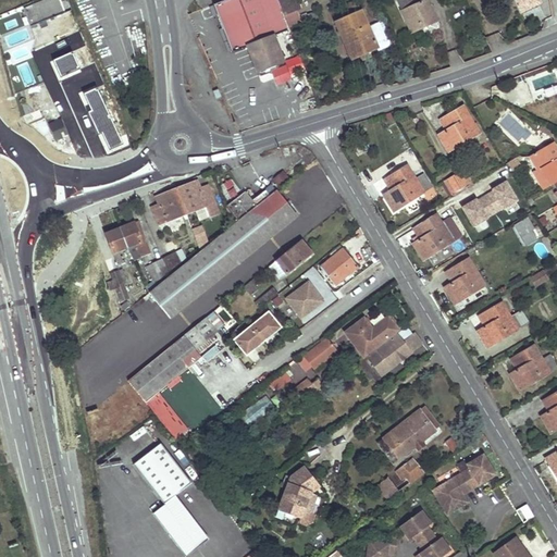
[(59,0),(51,0),(0,22),(0,26),(1,26),(7,38),(64,12),(59,0)]
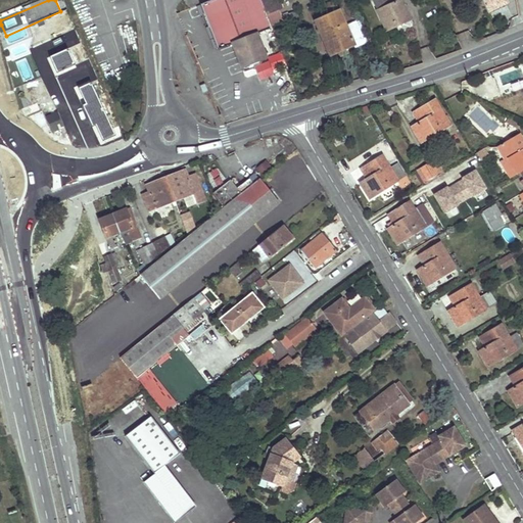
[(244,0),(214,0),(209,1),(226,46),(227,48),(234,46),(244,72),(246,73),(255,69),(256,67),(255,66),(254,62),(259,60),(267,58),(258,34),(270,29),(262,6),(249,11),(244,0)]
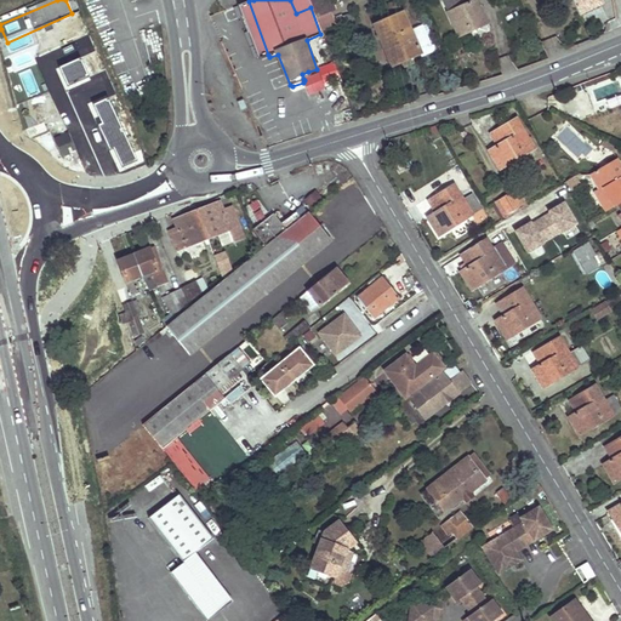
[(311,0),(318,17),(335,10),(331,0),(311,0)]
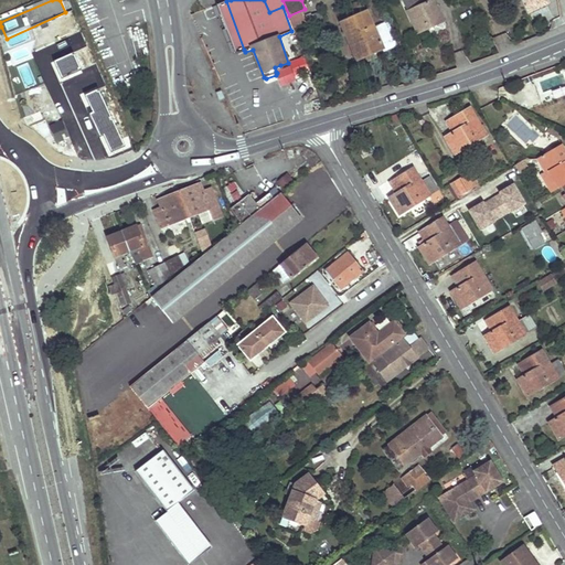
[(429,0),(402,0),(417,33),(445,21),(434,0),(430,0),(429,0)]
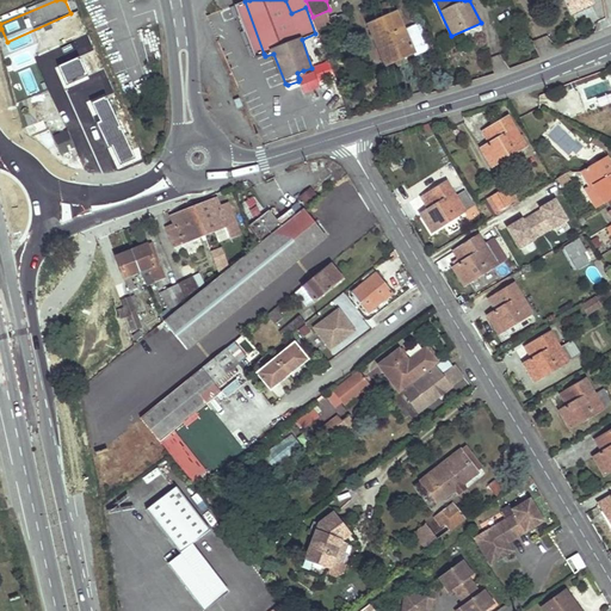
[(245,1),(236,5),(255,56),(264,54),(245,1)]
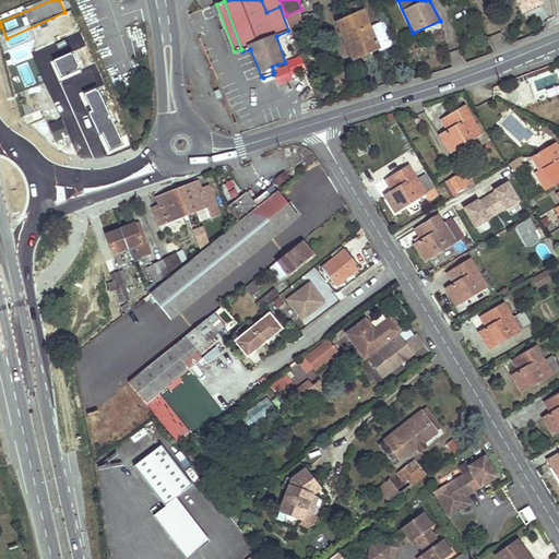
[(365,11),(349,18),(354,28),(344,34),(355,59),(364,56),(371,52),(380,49),(381,48),(372,28),(365,11)]
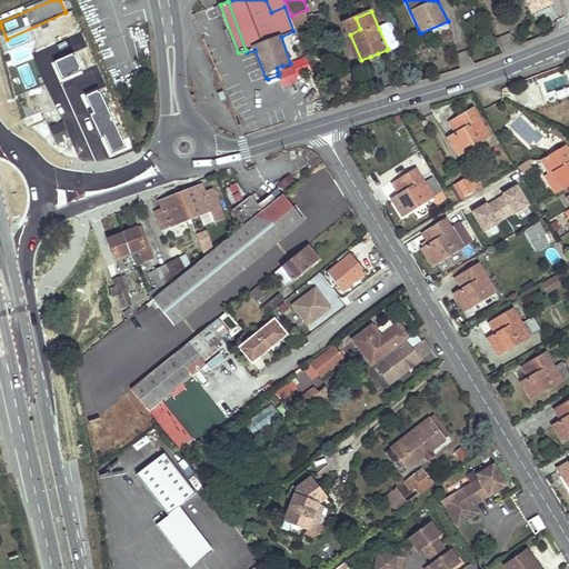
[(322,12),(306,20),(309,27),(317,23),(319,29),(328,26),(322,12)]
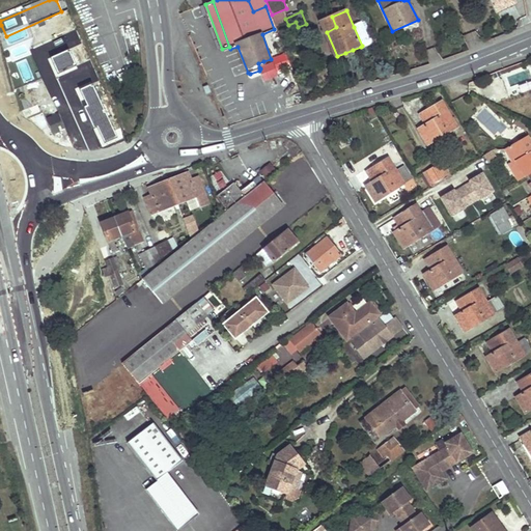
[(363,23),(354,27),(362,46),(361,47),(361,48),(372,44),(363,23)]
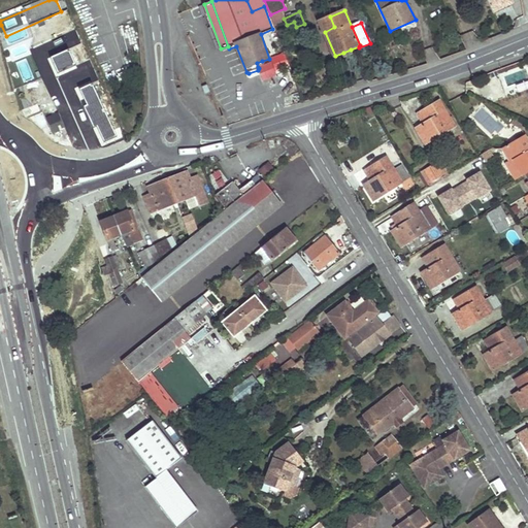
[(70,32),(63,35),(66,43),(74,39),(70,32)]
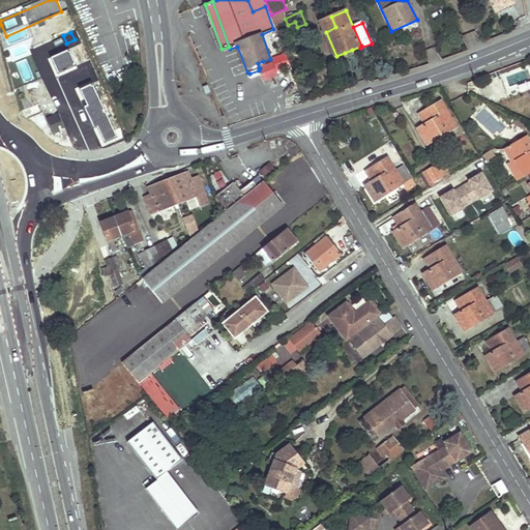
[(92,84),(80,89),(84,98),(78,100),(87,120),(89,118),(94,128),(97,127),(104,141),(116,135),(92,84)]
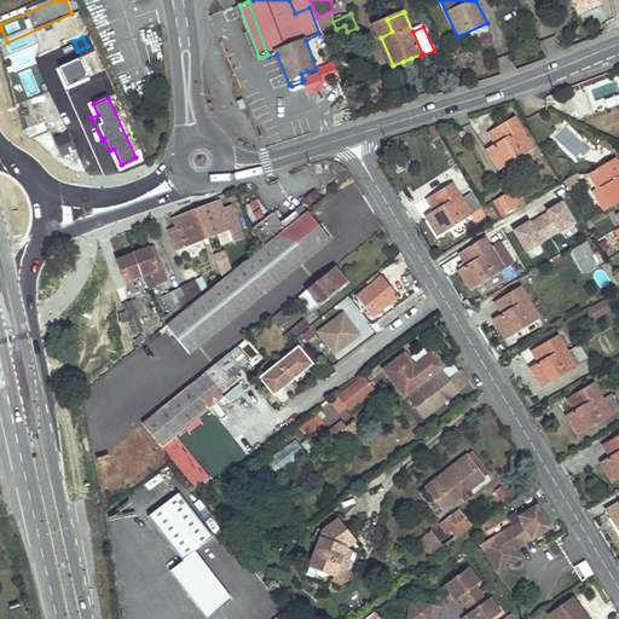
[(516,119),(491,133),(498,145),(490,150),(499,167),(534,148),(516,119)]
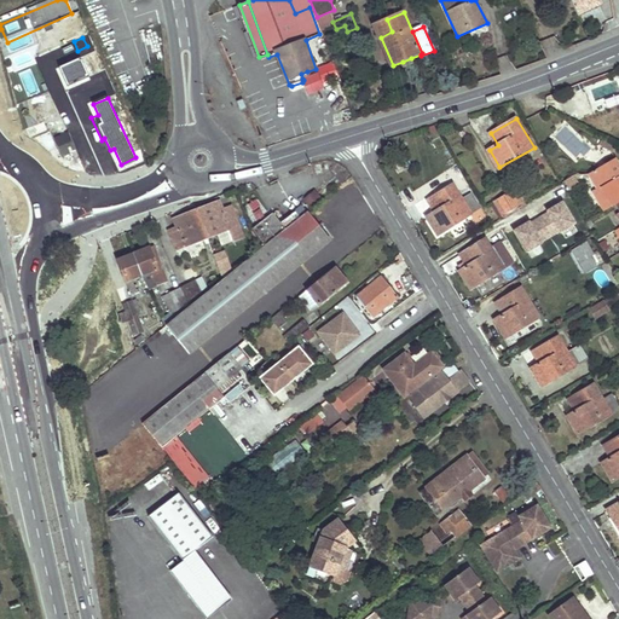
[(61,158),(76,152),(68,131),(52,138),(61,158)]
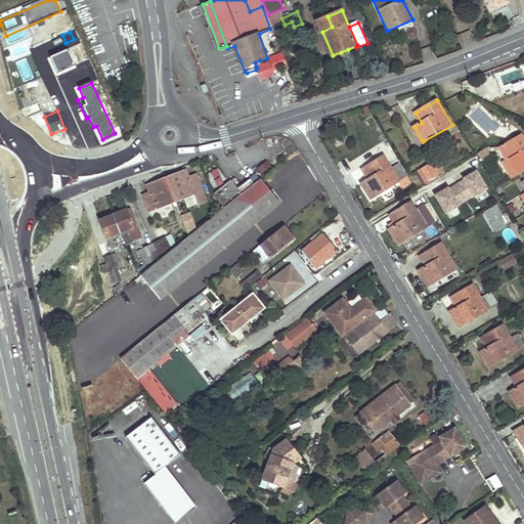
[(32,116),(23,120),(28,133),(37,130),(32,116)]
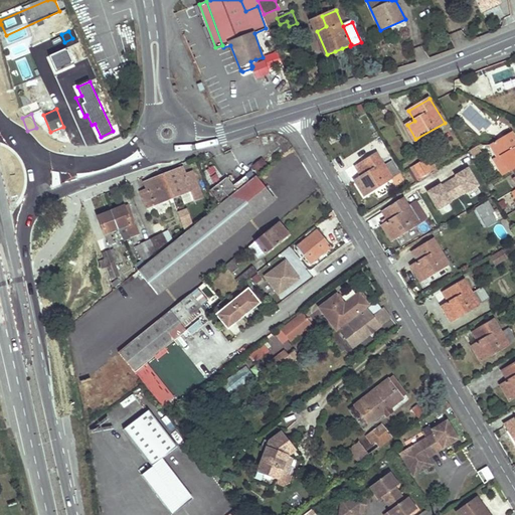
[(511,123),(501,118),(499,120),(509,126),(511,123)]
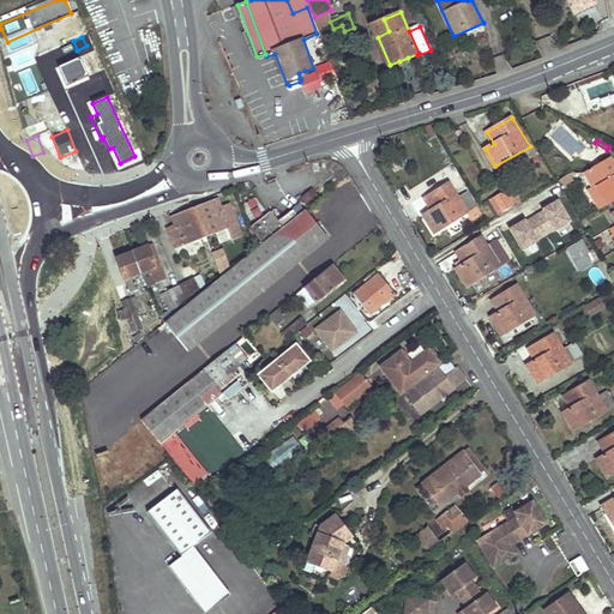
[(134,156),(120,163),(121,167),(136,160),(134,156)]
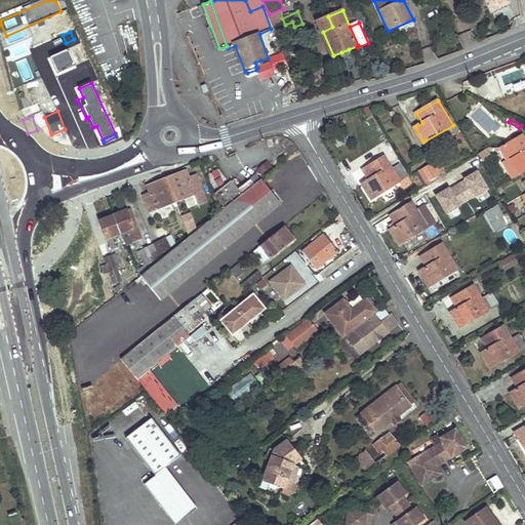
[(524,136),(523,134),(500,147),(508,161),(511,159),(516,168),(519,166),(523,173),(524,171),(524,136)]
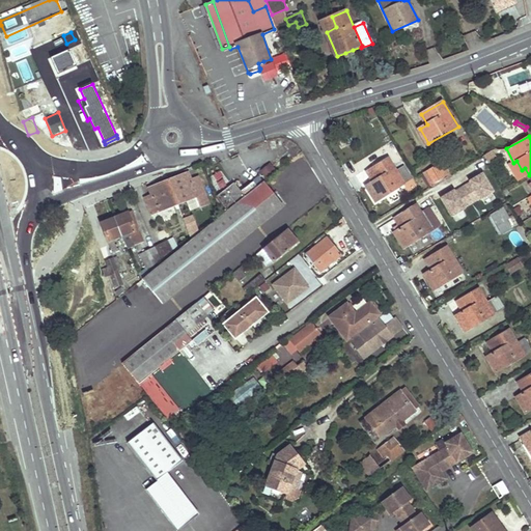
[(251,148),(243,151),(249,165),(257,162),(251,148)]
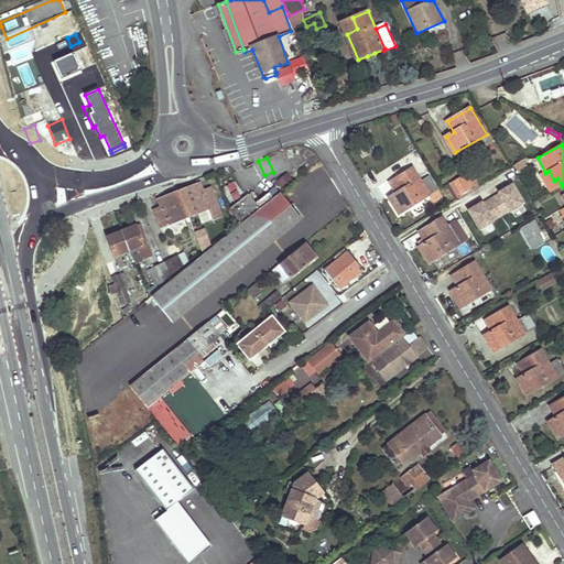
[(243,167),(235,171),(241,184),(249,181),(243,167)]
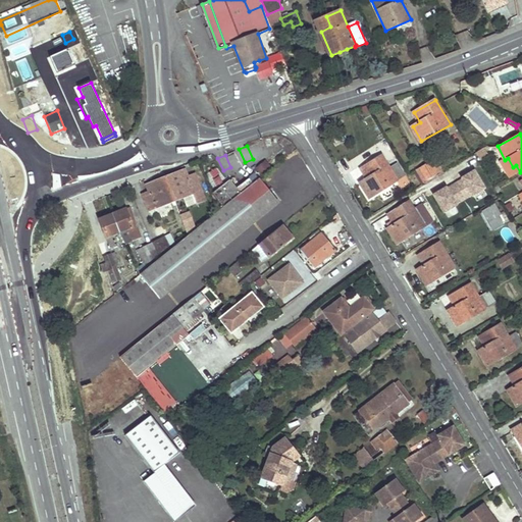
[(382,155),(361,169),(367,178),(361,183),(370,198),(406,175),(398,163),(390,167),(382,155)]
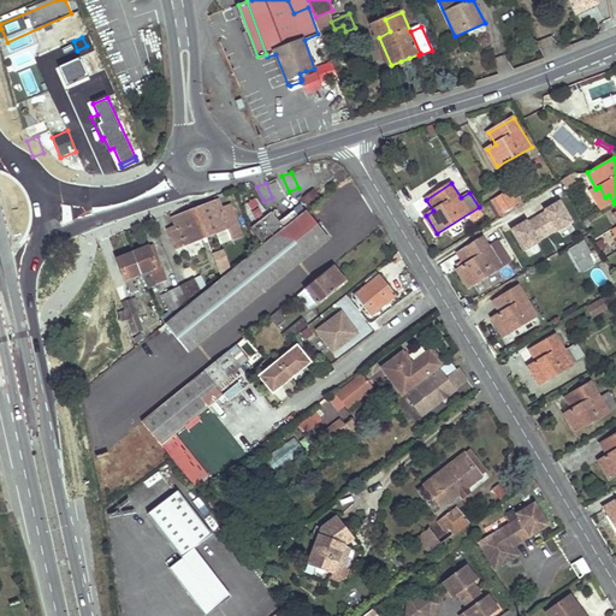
[(596,189),(593,190),(599,201),(605,197),(599,187),(596,189)]
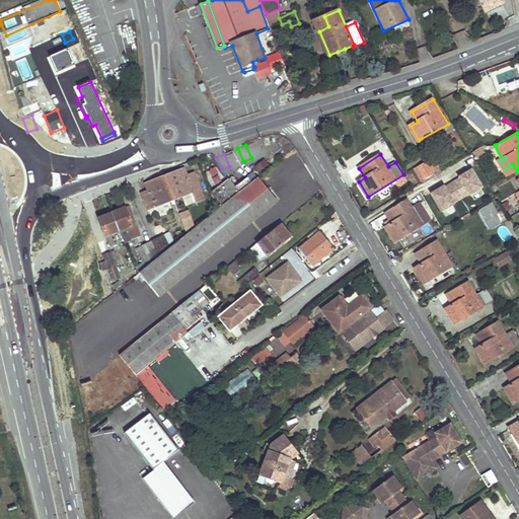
[(252,169),(262,180),(273,171),(264,160),(252,169)]
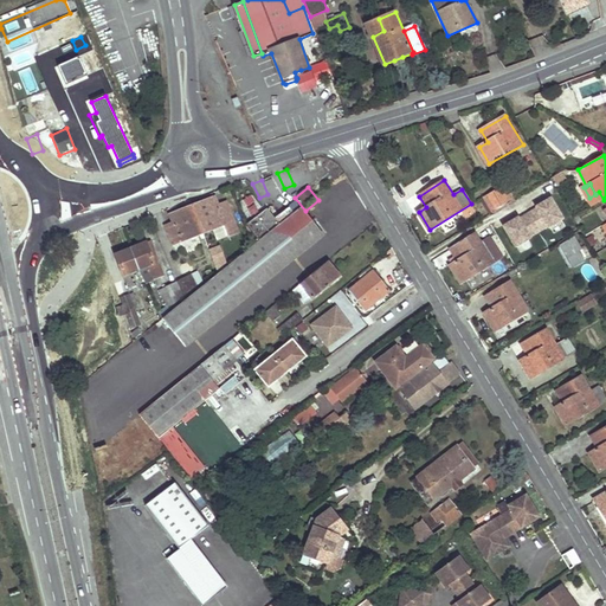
[(501,189),(488,198),(492,207),(507,200),(501,189)]
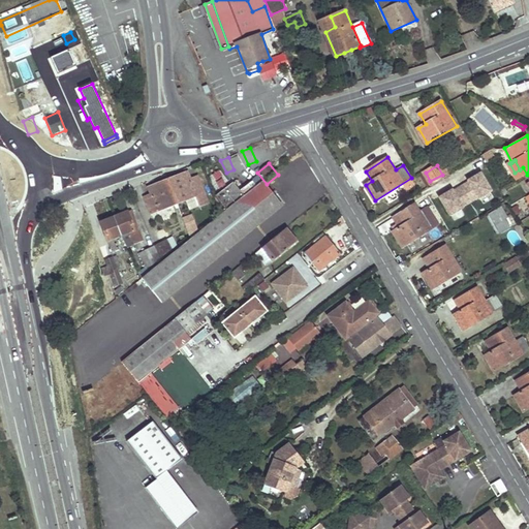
[(527,175),(523,167),(520,169),(515,173),(519,179),(527,175)]
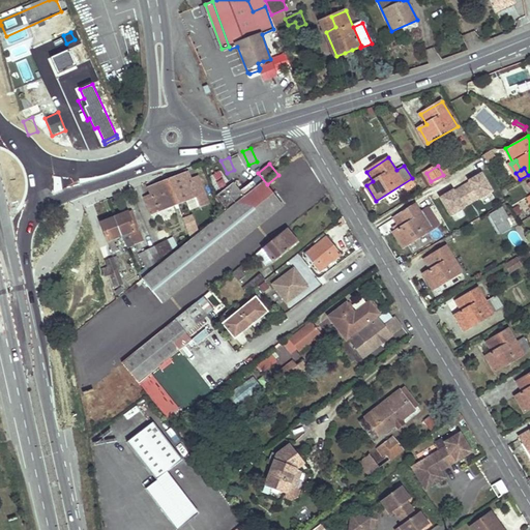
[(187,173),(170,179),(179,204),(198,197),(201,206),(209,203),(200,177),(190,180),(187,173)]
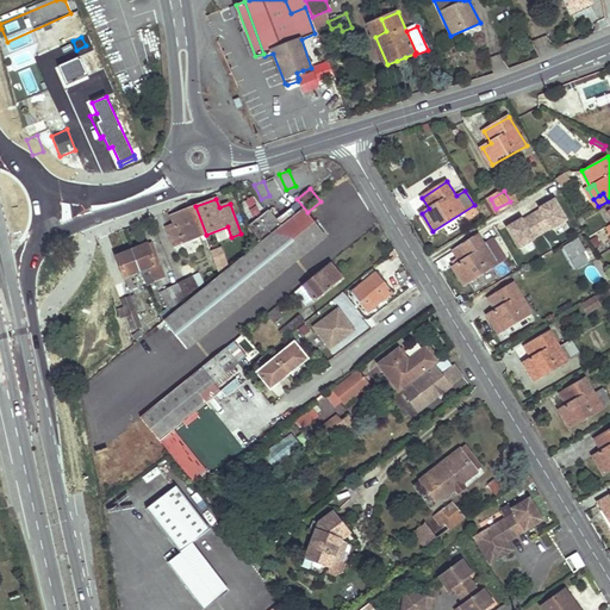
[(554,200),(503,229),(516,251),(567,223),(554,200)]
